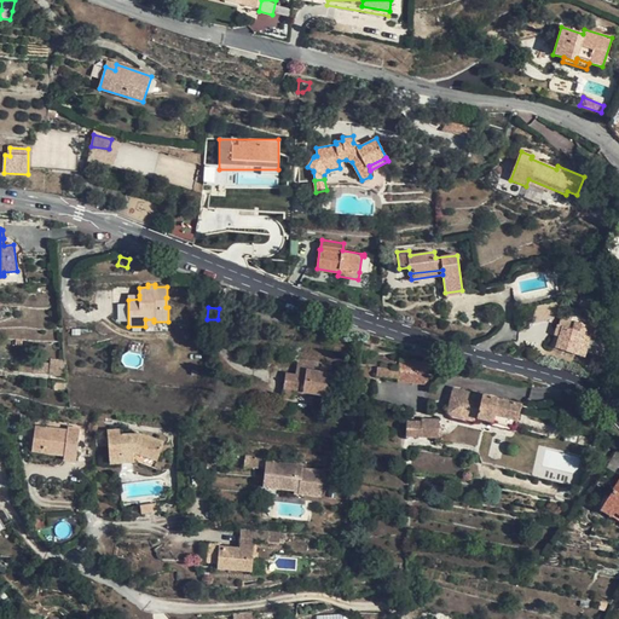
[(576,322),(573,330),(590,335),(585,352),(594,354),(602,331),(576,322)]
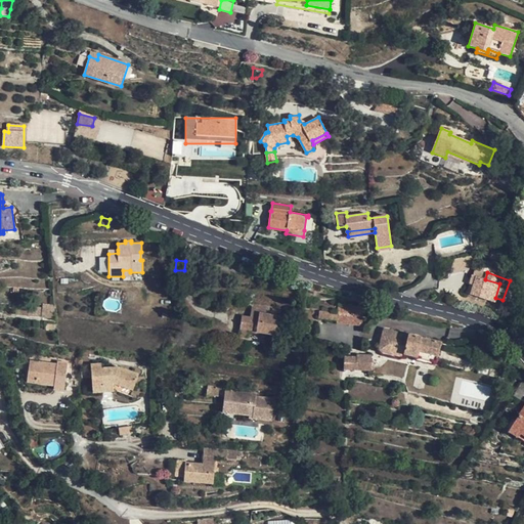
[(485,279),(472,274),(471,279),(474,281),(470,294),(494,302),(495,298),(499,284),(485,279)]
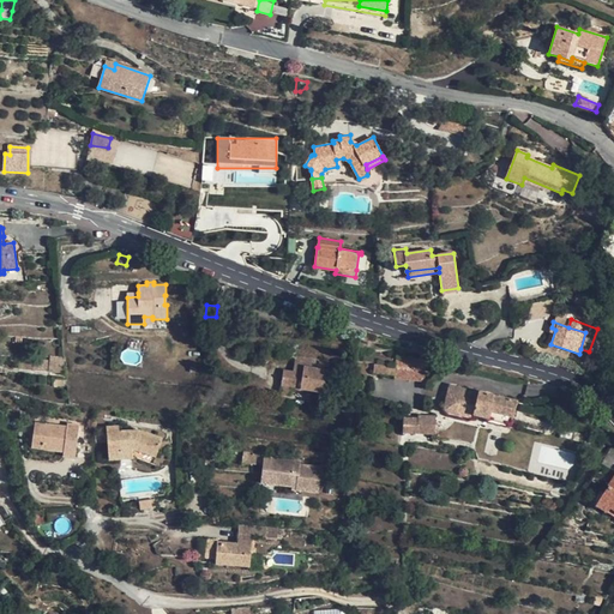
[(64,356),(50,356),(49,371),(64,372),(65,356),(64,356)]
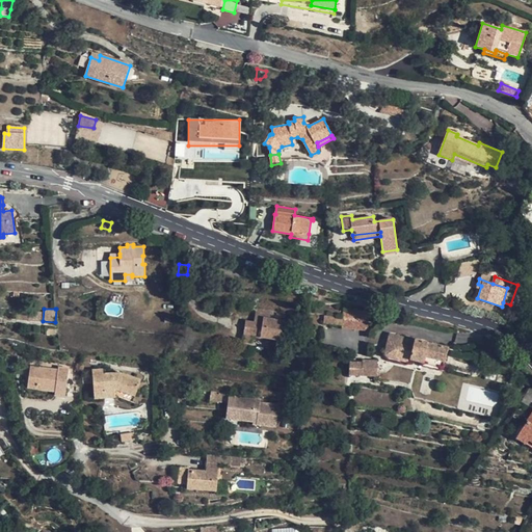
[(285,313),(259,309),(256,322),(245,321),(243,335),(253,336),(280,340),(285,313)]
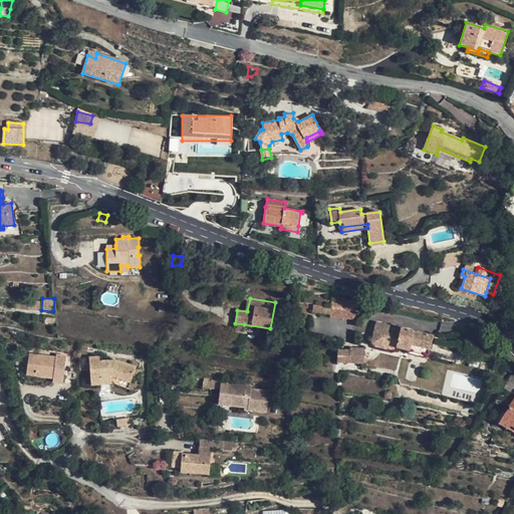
[(330,317),(348,318),(348,313),(349,300),(331,299),(330,317)]
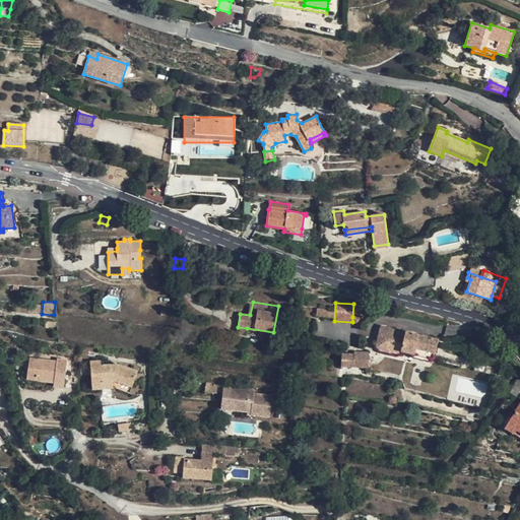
[(41,305),(17,304),(16,312),(40,314),(41,305)]
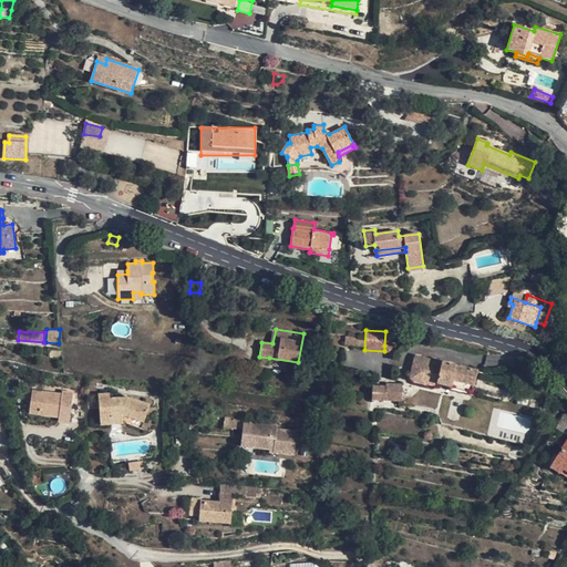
[(477,371),(415,356),(411,377),(411,378),(411,379),(412,380),(413,380),(415,381),(436,387),(436,383),(472,392),(477,371)]
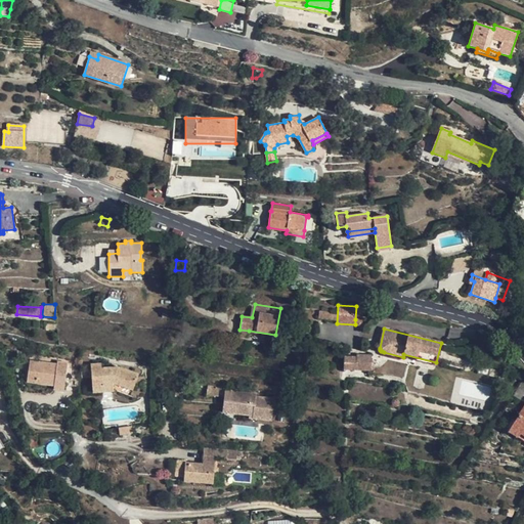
[(372,356),(356,355),(356,357),(344,357),(343,369),(370,370),(372,356)]
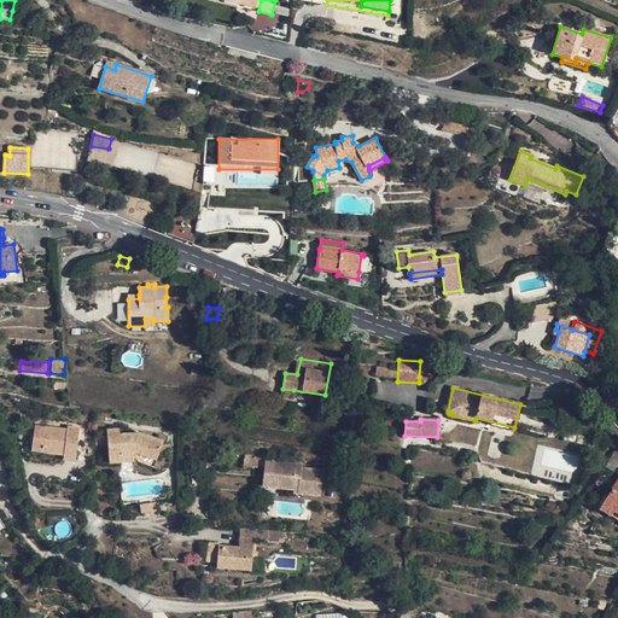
[(68,430),(35,425),(31,447),(45,448),(46,443),(54,444),(53,453),(64,454),(63,459),(75,460),(80,429),(68,426),(68,430)]
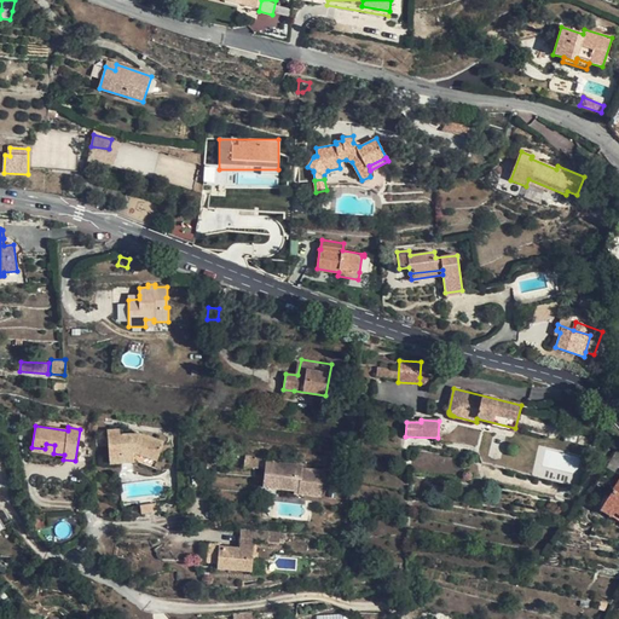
[(120,435),(120,431),(108,431),(108,439),(108,444),(109,458),(137,456),(137,452),(157,461),(162,443),(139,434),(120,435)]
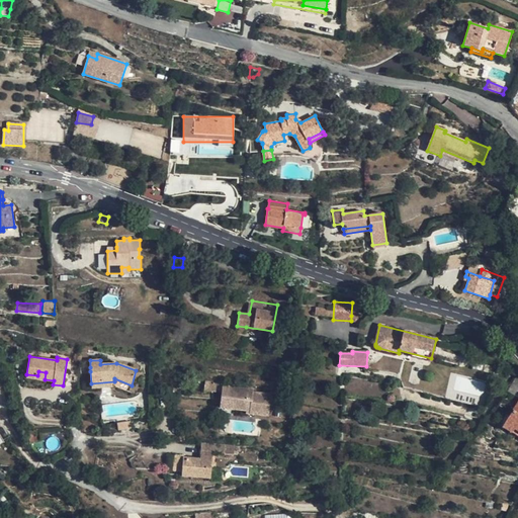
[(46,372),(38,371),(37,375),(26,374),(26,377),(45,379),(46,372)]
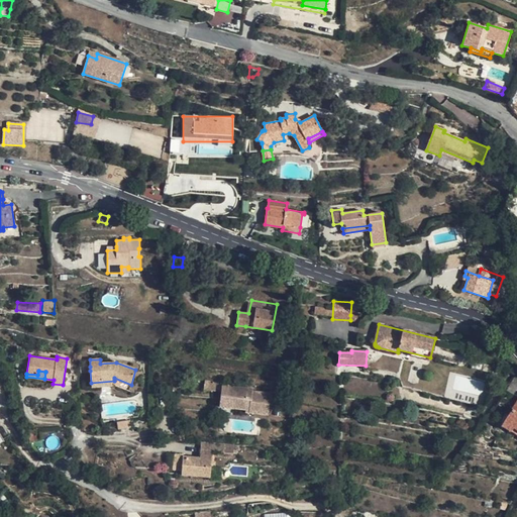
[(131,385),(114,378),(114,381),(91,383),(91,387),(114,385),(128,391),(131,385)]
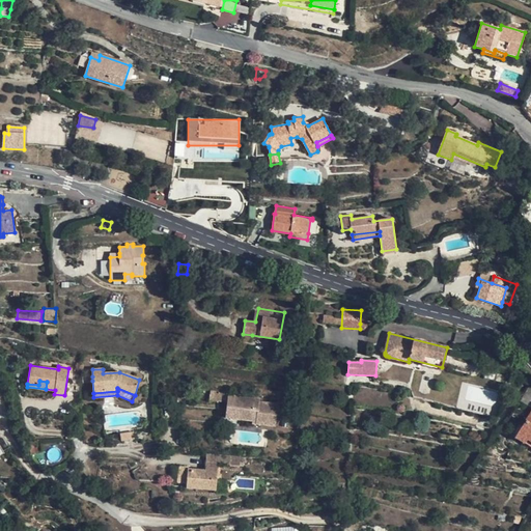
[(221,391),(210,390),(208,399),(220,400),(221,391)]
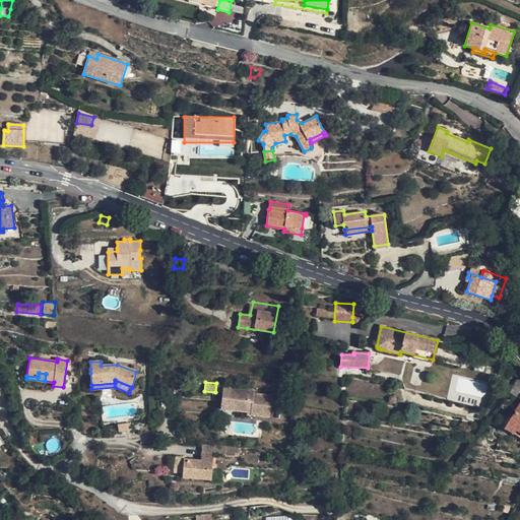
[(228,388),(223,387),(220,409),(230,410),(231,399),(226,399),(228,388)]
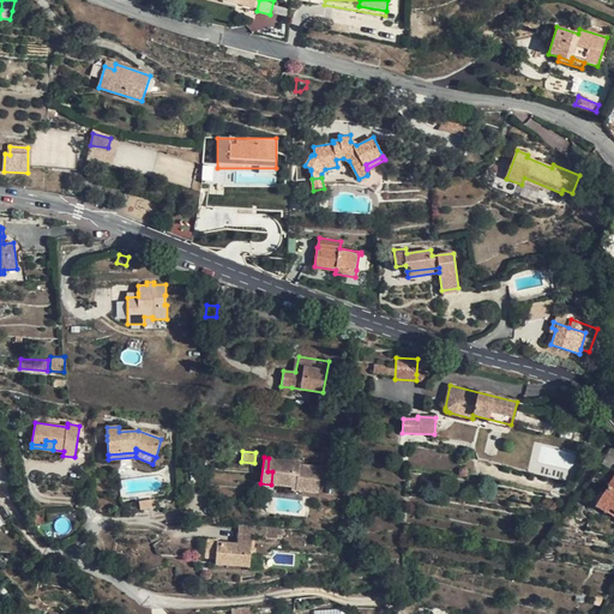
[(300,462),(269,458),(268,471),(272,471),(271,485),(296,487),(296,491),(318,493),(321,467),(300,464),(300,462)]
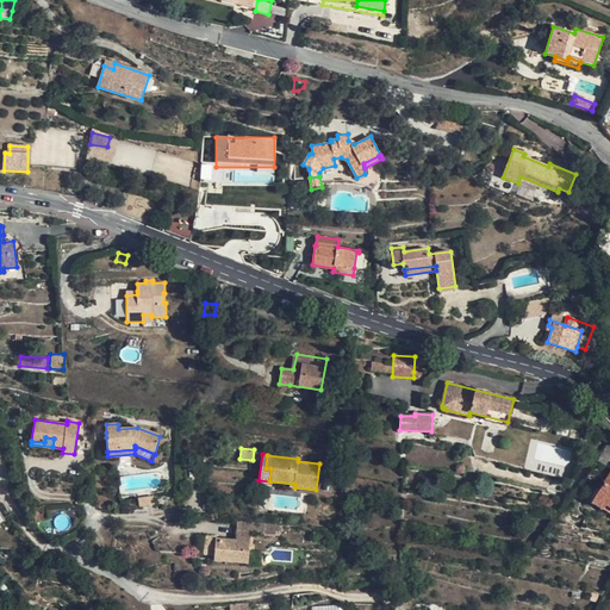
[(609,473),(597,493),(607,499),(604,504),(609,506),(609,473)]
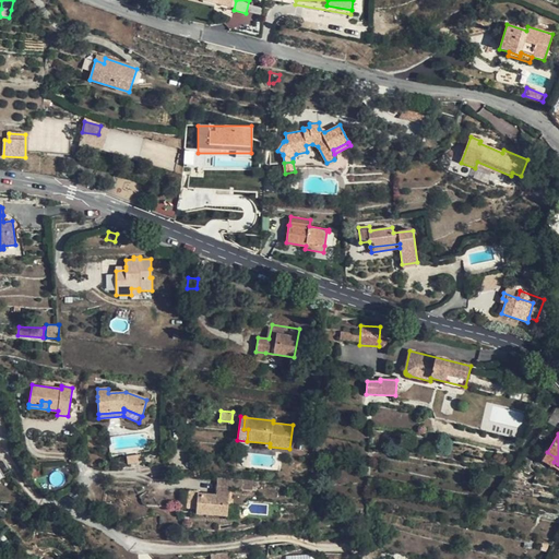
[(142,462),(141,451),(126,453),(128,464),(142,462)]
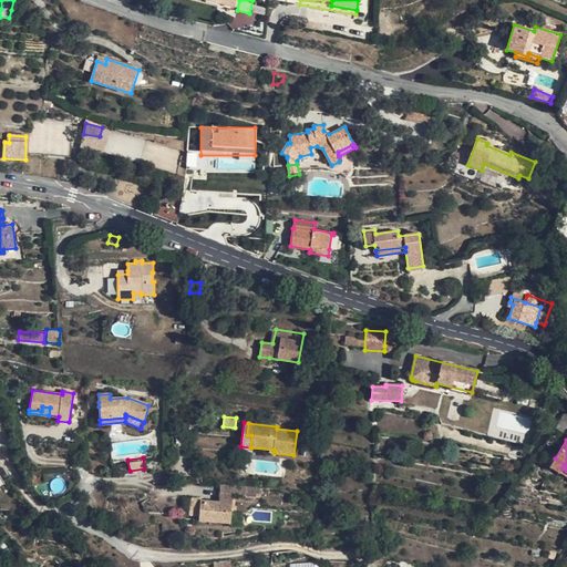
[(247,486),(220,485),(219,494),(233,495),(246,496),(247,486)]
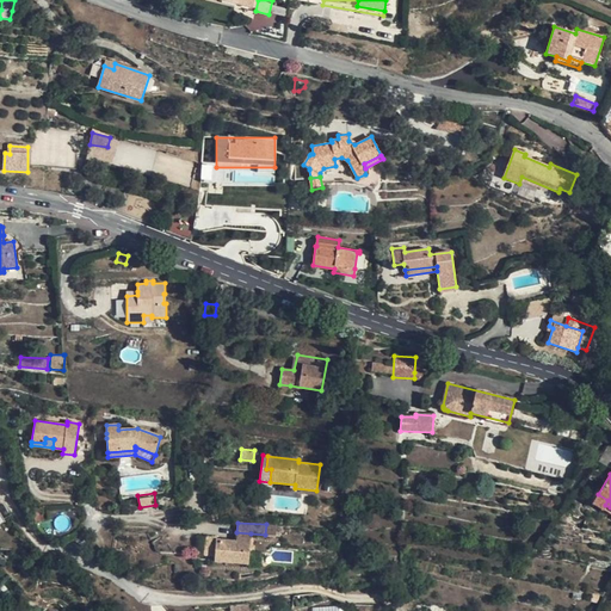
[(277,525),(266,524),(265,535),(276,536),(277,525)]
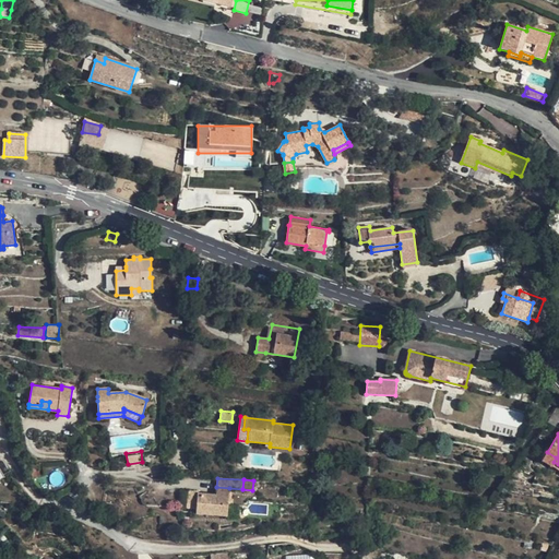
[(229,488),(216,487),(215,496),(229,497),(229,488)]
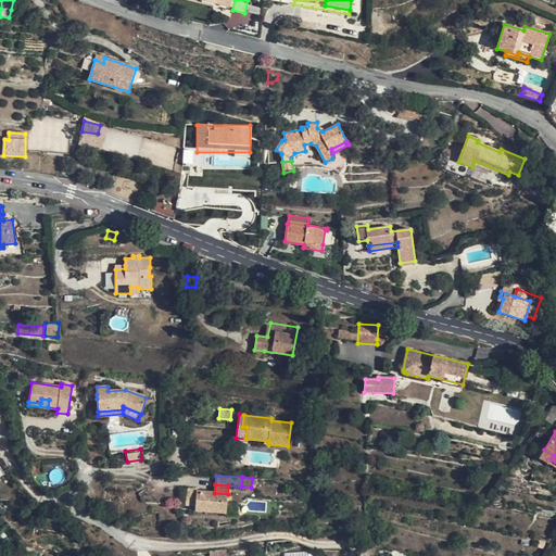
[(197,510),(201,492),(198,492),(198,489),(187,488),(186,505),(196,505),(196,510),(197,510)]
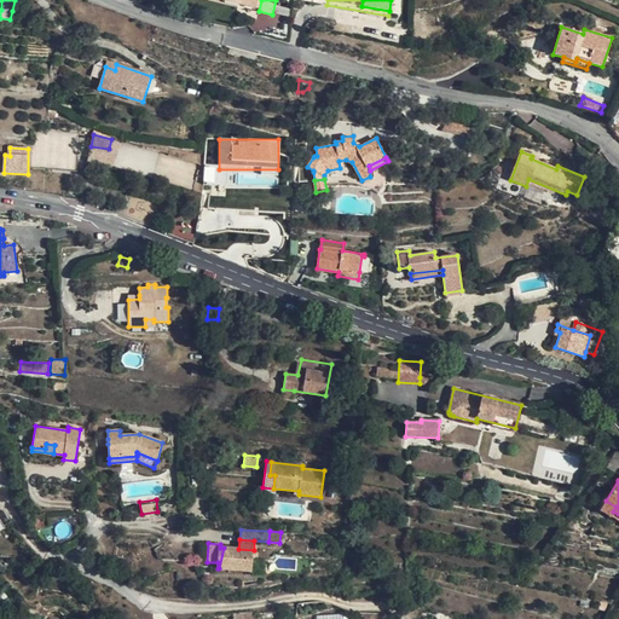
[(238,549),(224,548),(219,568),(252,571),(254,550),(238,549)]
